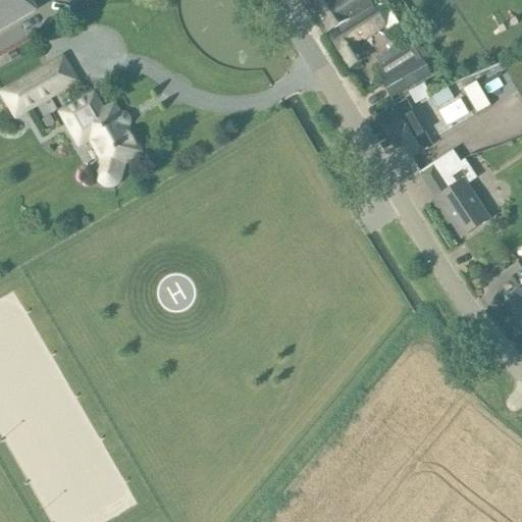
[(0,0),(0,32),(36,12),(28,0),(0,0)]
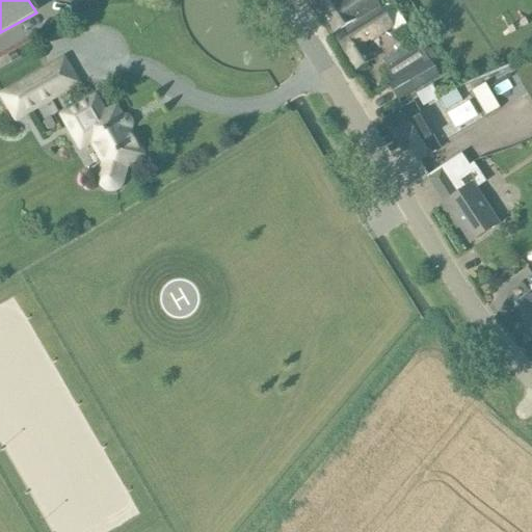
[(311,0),(333,34),(350,23),(381,3),(378,0),(311,0)]
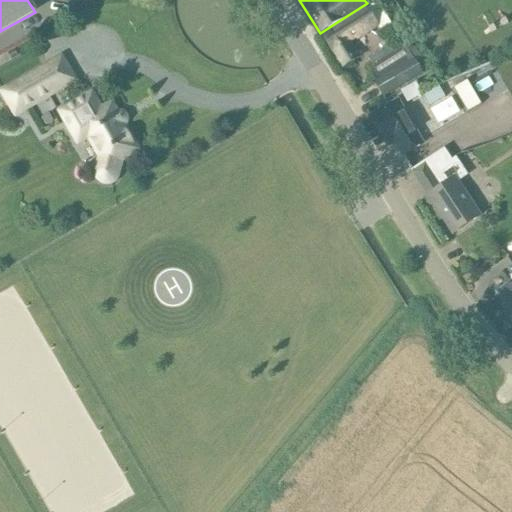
[(339,26),(322,36),(342,68),(359,58),(349,42),(362,34),(363,35),(378,26),(382,33),(393,26),(385,14),(378,2),(367,9),(367,8),(339,26)]
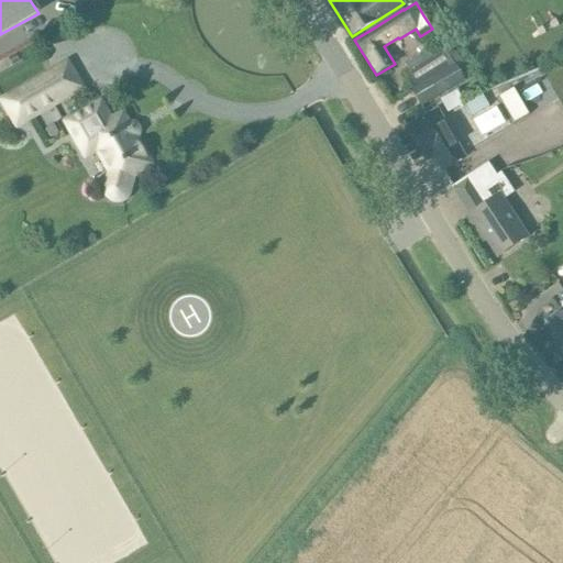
[(467,80),(443,50),(405,76),(424,106),(467,80)]
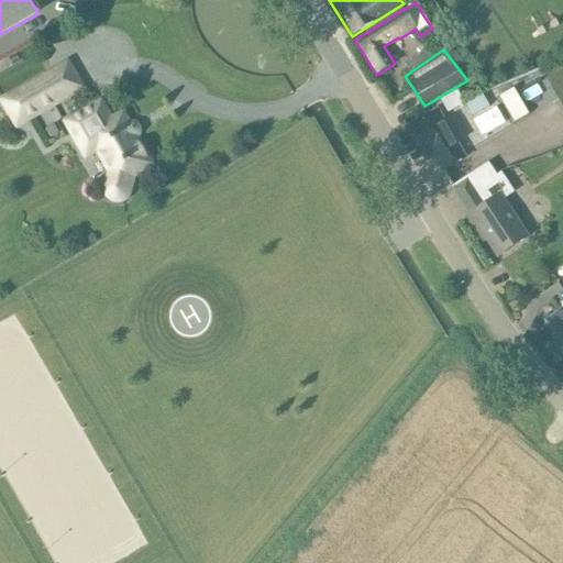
[(68,64),(42,79),(3,101),(18,125),(55,103),(83,88),(68,64)]
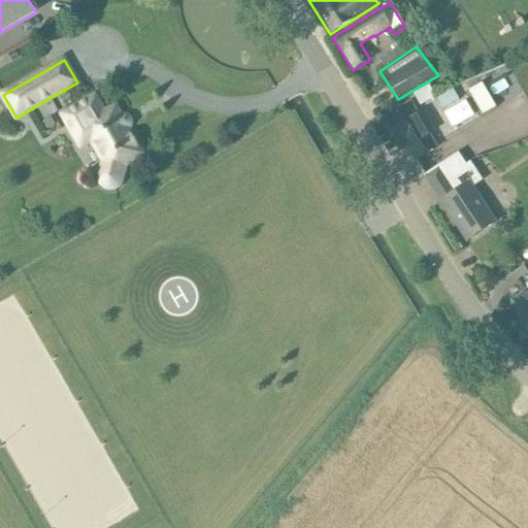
[(513,97),(500,71),(467,88),(480,112),(513,97)]
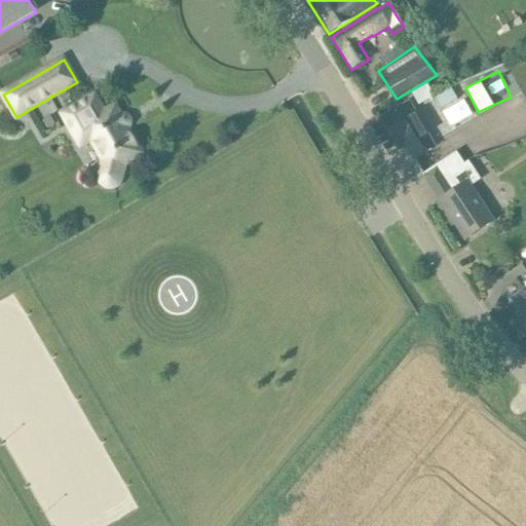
[(427,85),(412,94),(419,106),(435,98),(427,85)]
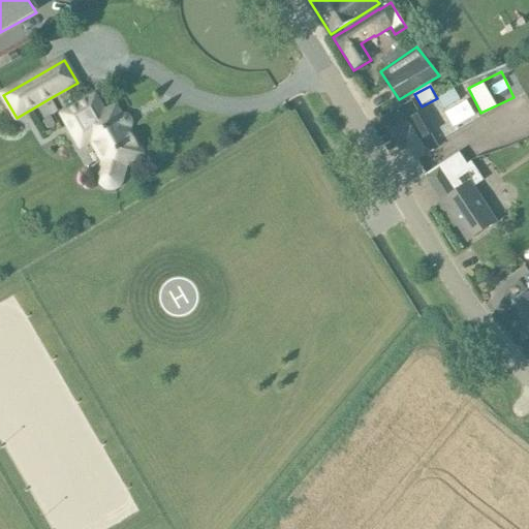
[(454,89),(437,98),(444,111),(461,101),(454,89)]
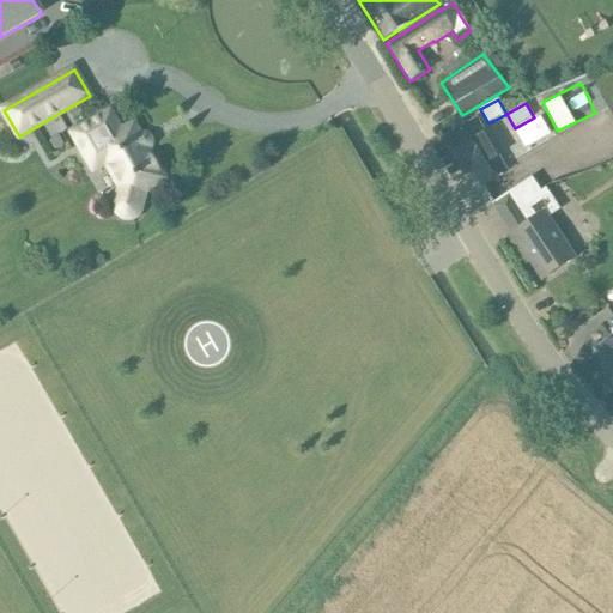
[(99,149),(121,187),(117,202),(116,204),(116,206),(116,208),(117,210),(117,212),(119,213),(120,216),(122,217),(123,218),(126,218),(128,219),(129,218),(132,218),(134,218),(135,217),(137,216),(139,213),(139,212),(140,210),(145,192),(165,180),(163,176),(162,170),(157,162),(152,158),(133,126),(122,133),(110,113),(73,134),(86,157),(99,149)]
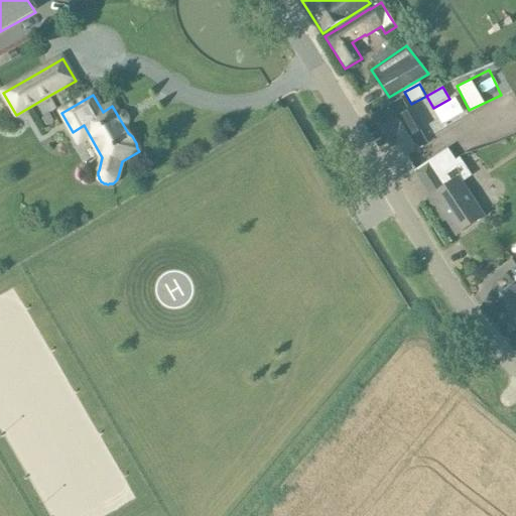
[(373,118),(388,145),(396,140),(406,157),(426,145),(401,102),(373,118)]
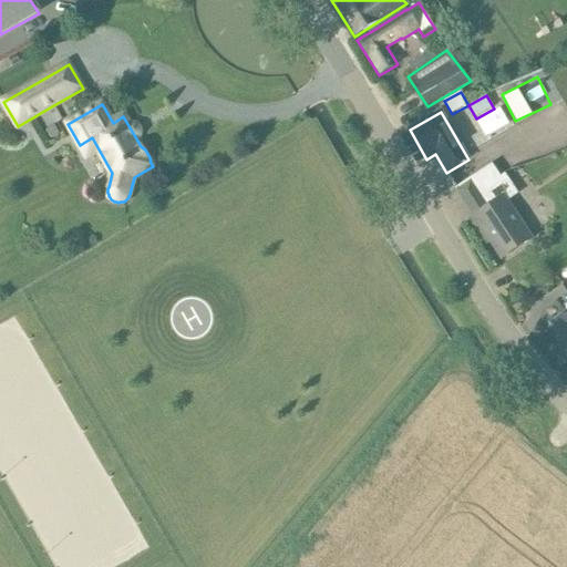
[(473,176),(454,188),(474,218),(471,220),(481,235),(484,233),(502,259),(521,247),(533,239),(507,202),(518,194),(505,174),(501,177),(493,164),(473,176)]
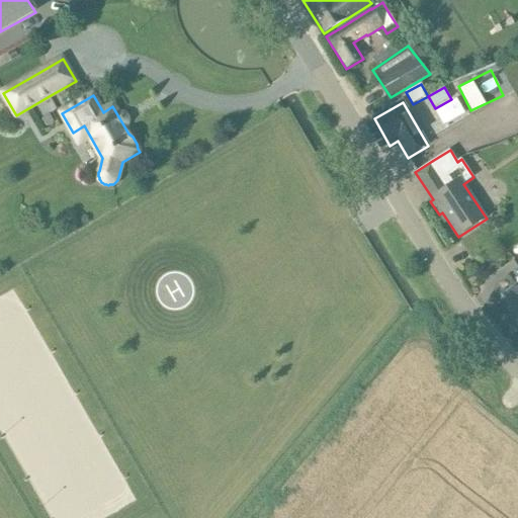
[(517,286),(506,295),(517,313),(517,286)]
